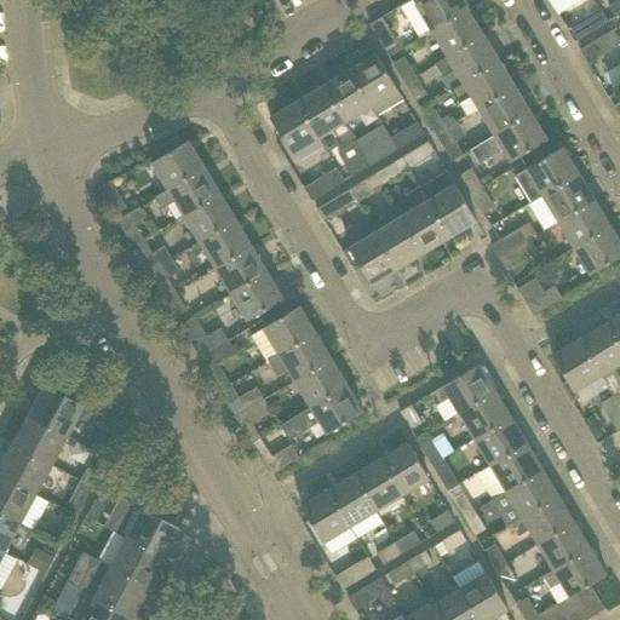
[(463,0),(422,0),(415,4),(431,30),(468,9),(463,0)]
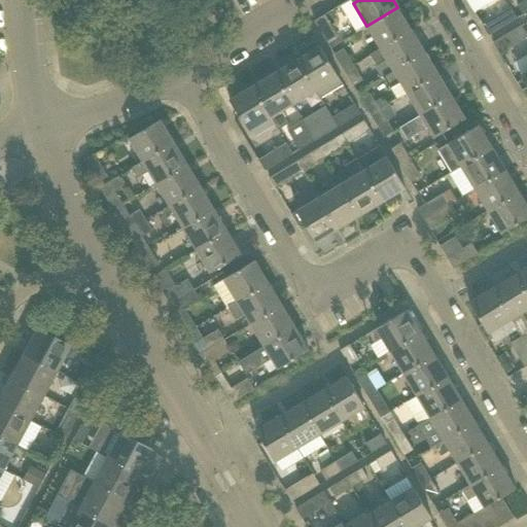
[(524,14),(526,12),(526,0),(525,0),(518,5),(524,14)]
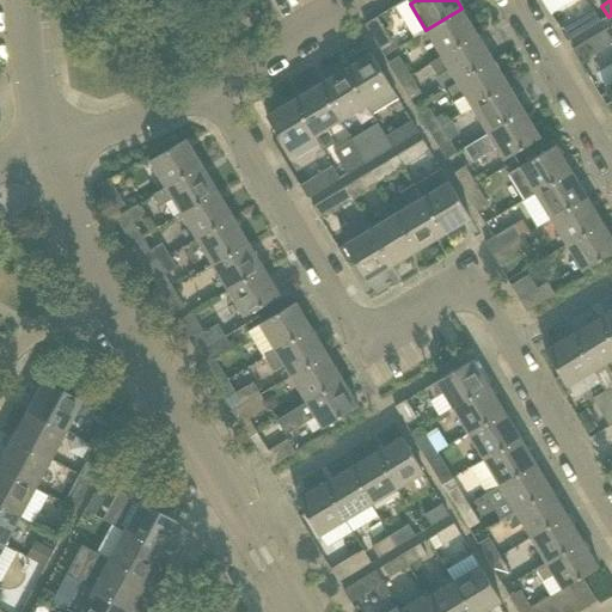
[(196,20),(210,11),(203,1),(189,10),(196,20)]
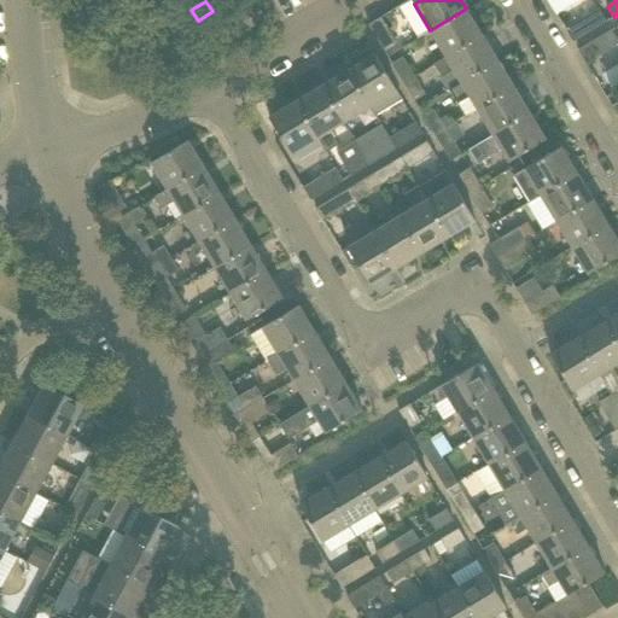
[(445,57),(482,35),(466,9),(430,30),(445,57)]
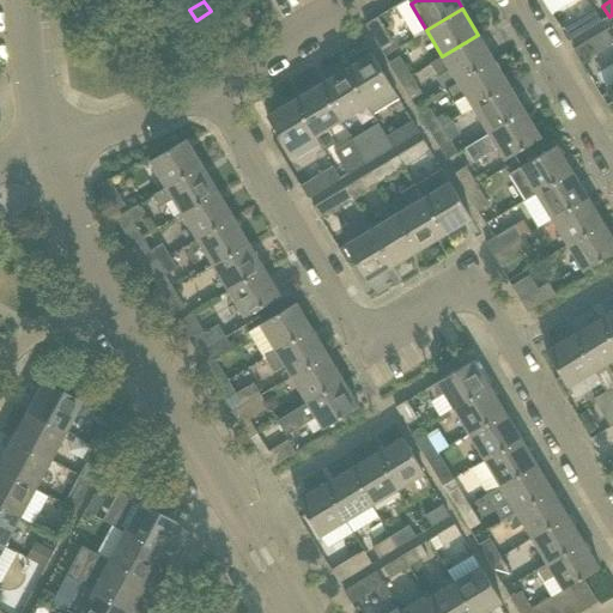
[(569,42),(572,40),(601,22),(594,8),(560,29),(569,42)]
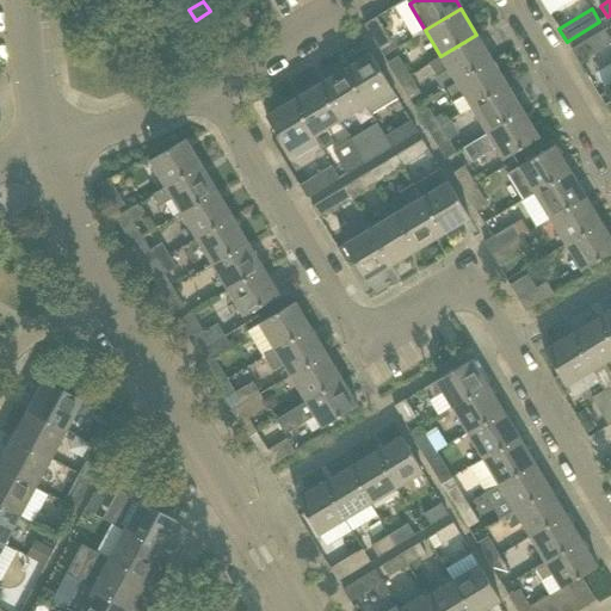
[(364,24),(370,34),(381,51),(393,43),(384,29),(377,17),(364,24)]
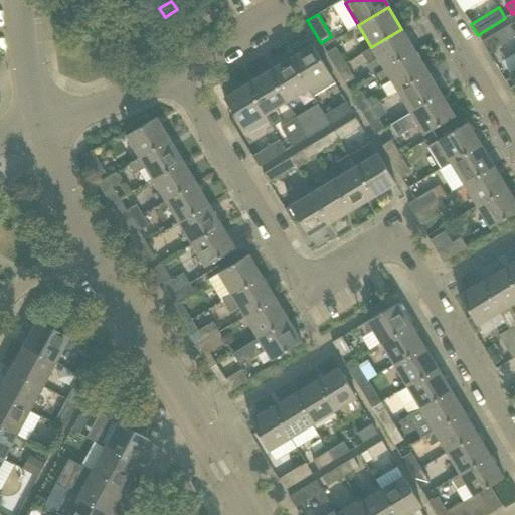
[(514,32),(510,24),(482,41),(489,52),(511,39),(514,36),(514,32)]
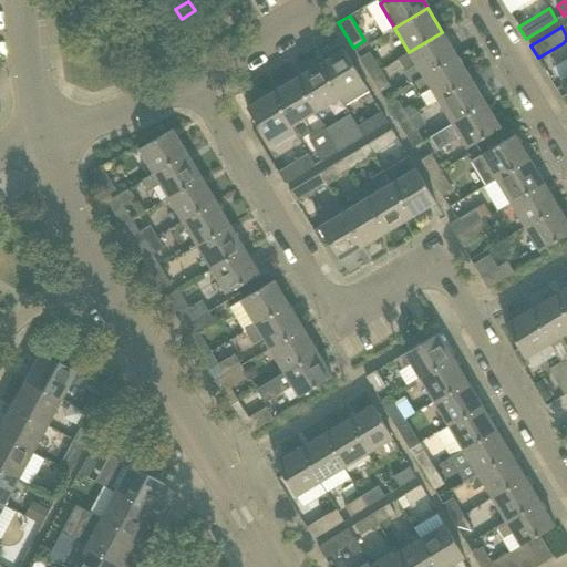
[(405,70),(416,64),(423,75),(456,55),(442,32),(409,52),(399,59),(405,70)]
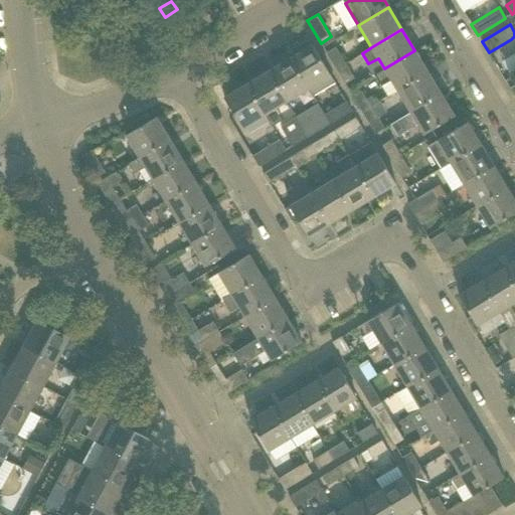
[(309,89),(314,96),(334,82),(330,75),(312,45),(291,58),(309,89)]
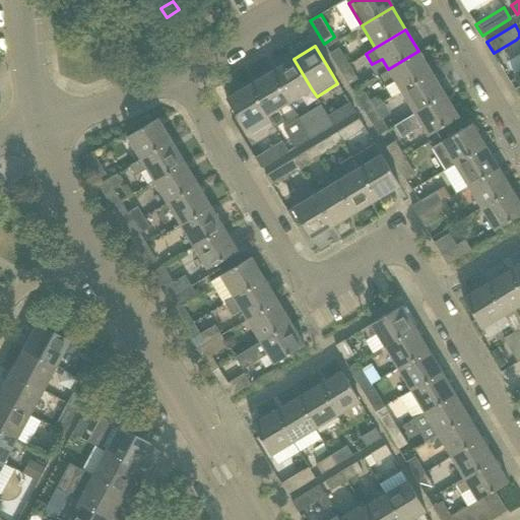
[(339,69),(349,63),(340,48),(330,54),(339,69)]
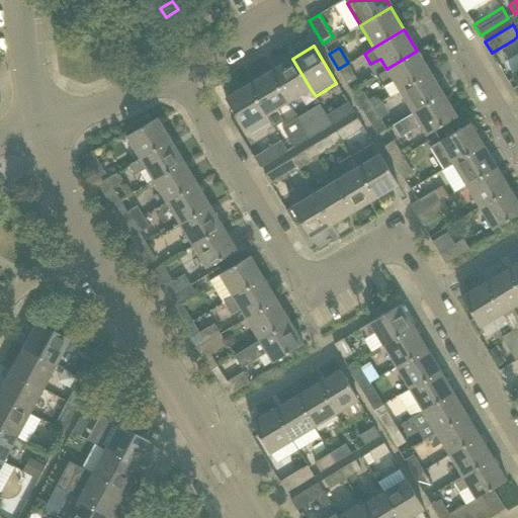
[(400,91),(430,73),(417,51),(386,69),(386,70),(377,76),(390,96),(400,91)]
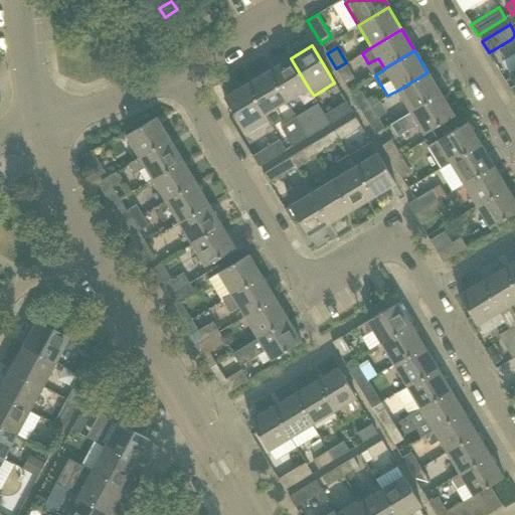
[(287,102),(309,89),(291,58),(269,71),(287,102)]
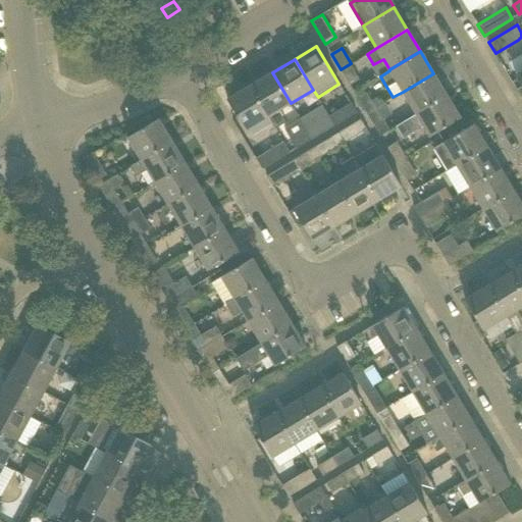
[(351,63),(341,69),(351,86),(360,80),(351,63)]
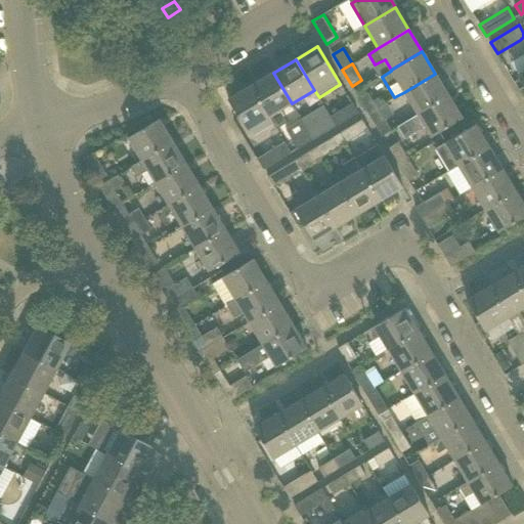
[(287,123),(280,111),(292,103),(273,73),(251,86),(269,117),(270,117),(277,128),(287,123)]
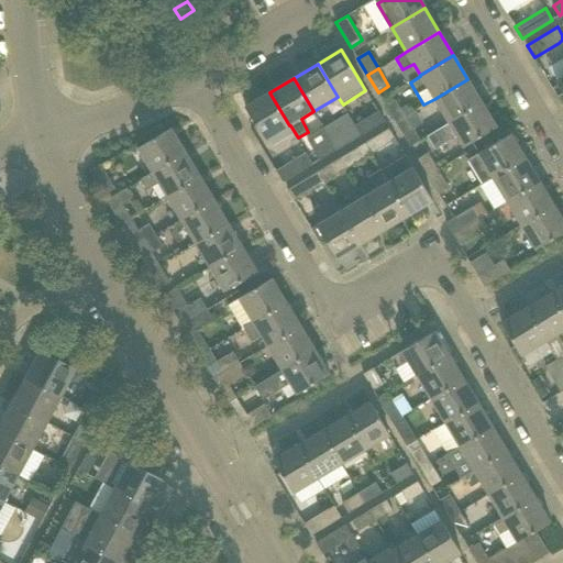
[(449,122),(482,102),(467,79),(434,99),(449,122)]
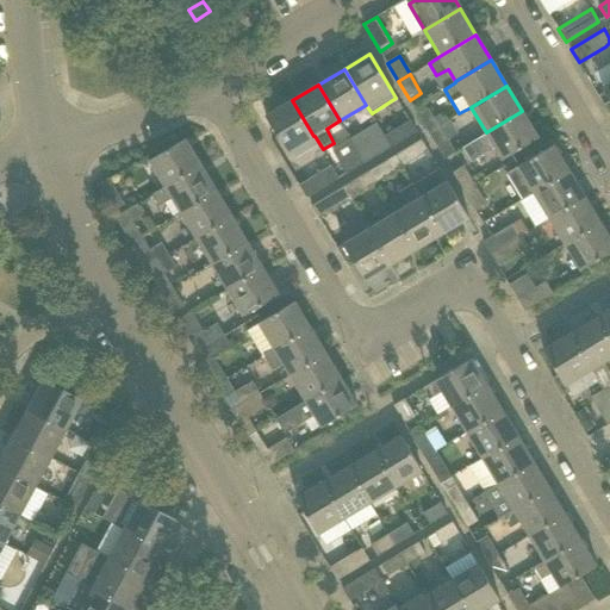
[(266,116),(287,151),(313,136),(292,100),(266,116)]
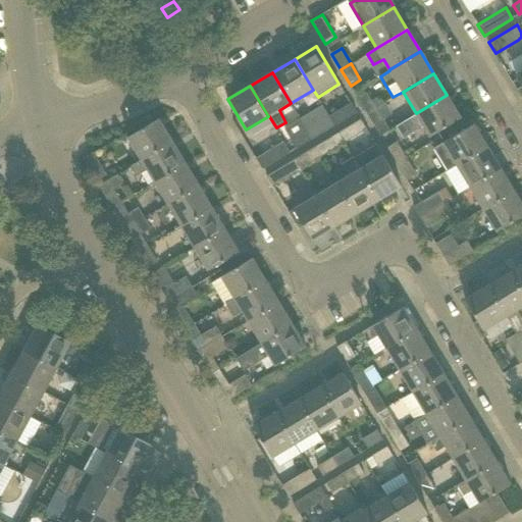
[(367,113),(376,107),(367,93),(358,98),(367,113)]
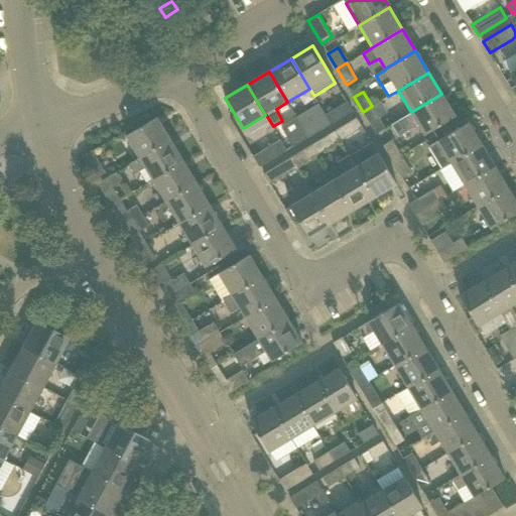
[(411,112),(411,113),(392,125),(399,136),(418,124),(424,135),(456,116),(441,94),(411,112)]
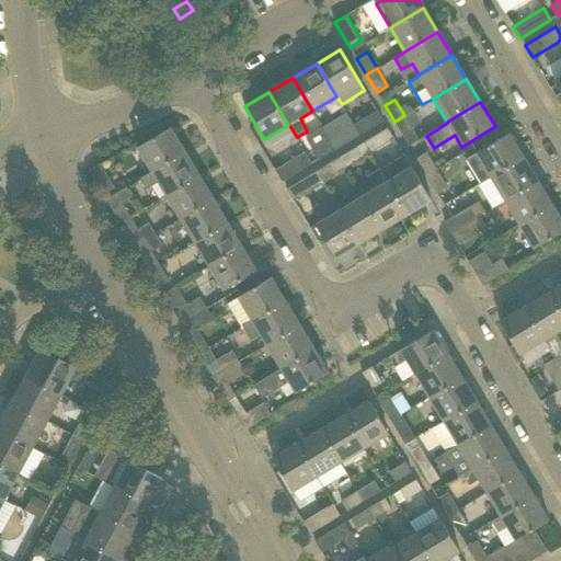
[(378,111),(354,125),(361,136),(384,122),(378,111)]
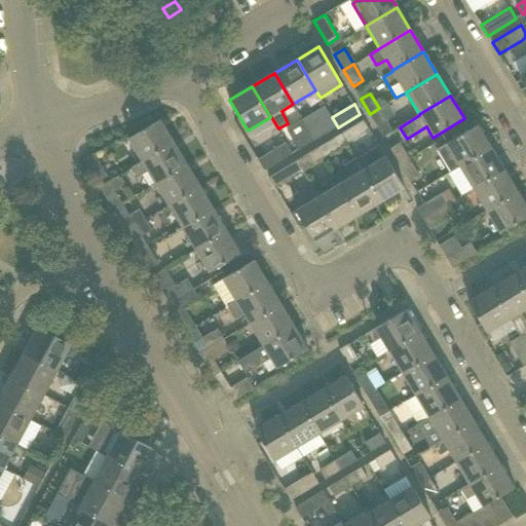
[(379,108),(370,114),(379,130),(389,124),(379,108)]
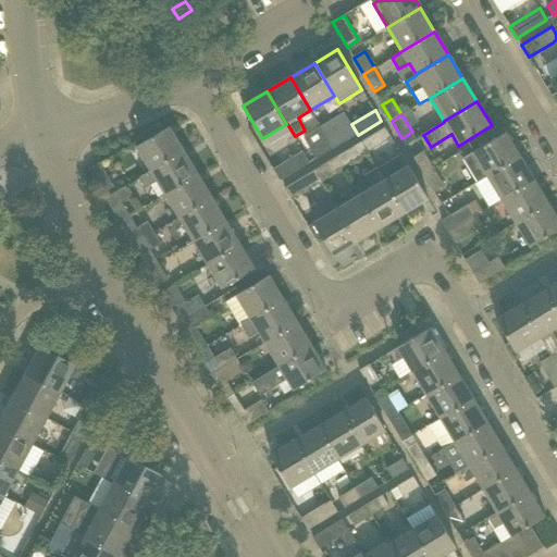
[(170,126),(137,146),(151,171),(184,150),(170,126)]
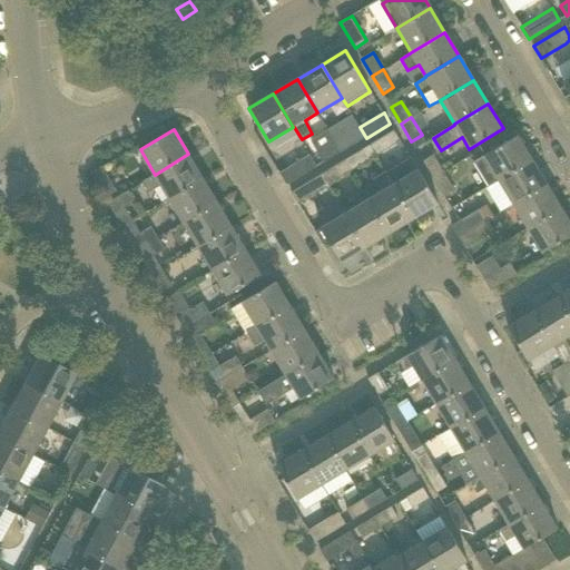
[(341,151),(335,141),(327,130),(311,140),(324,163),(341,151)]
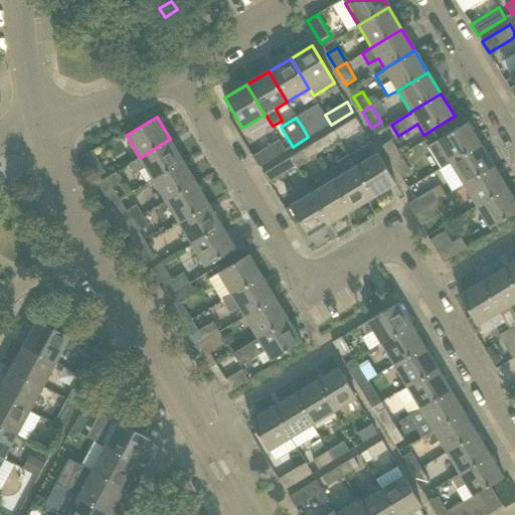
[(335,131),(340,141),(362,127),(356,118),(335,131)]
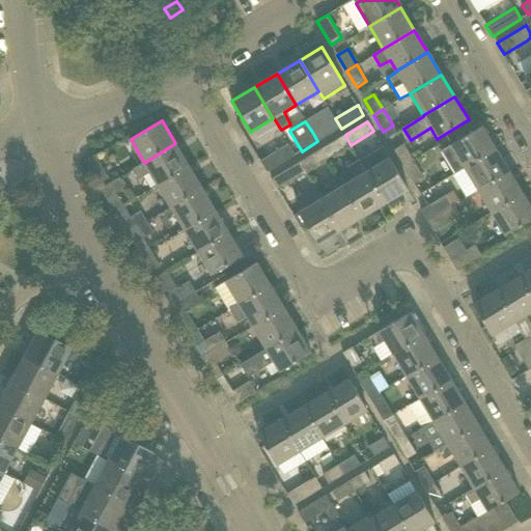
[(312,132),(317,141),(334,132),(329,122),(312,132)]
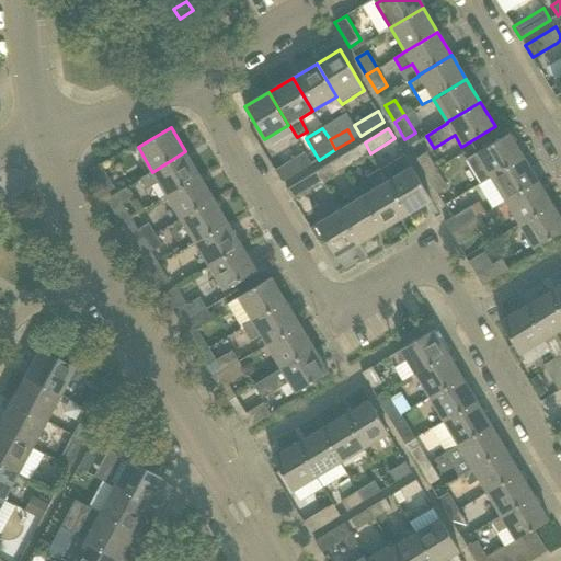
[(510,134),(477,152),(467,159),(481,183),(492,176),(525,158),(510,134)]
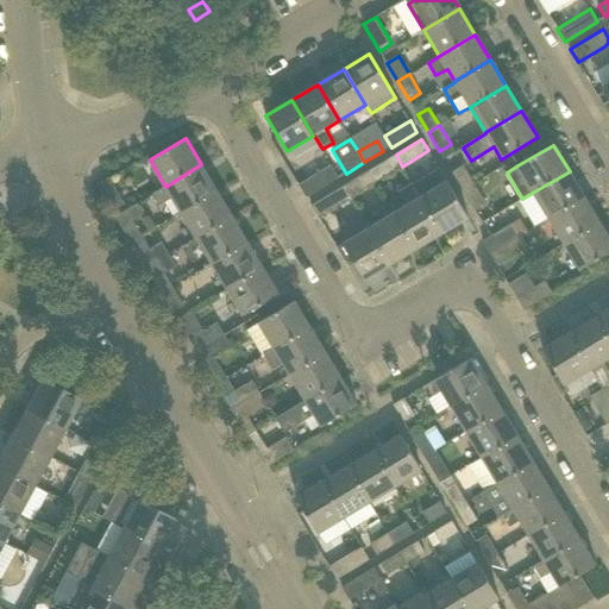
[(376,182),(402,167),(396,155),(370,171),(376,182)]
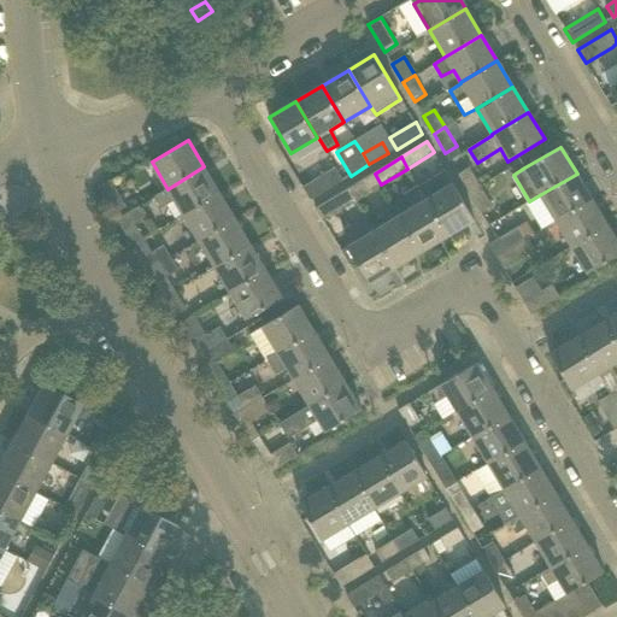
[(162,209),(175,201),(183,215),(219,193),(204,166),(168,189),(156,197),(162,209)]
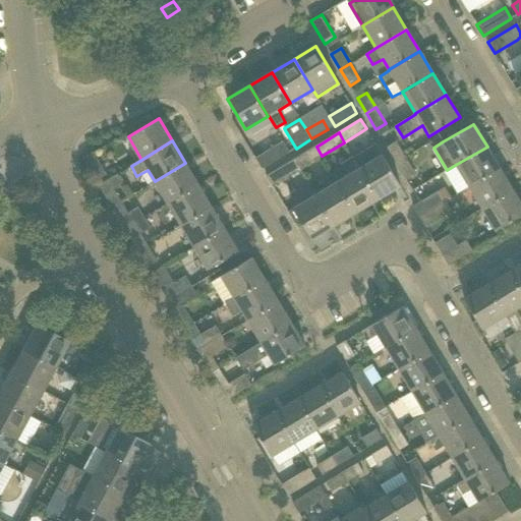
[(283,141),(278,145),(255,158),(263,169),(289,153),(283,141)]
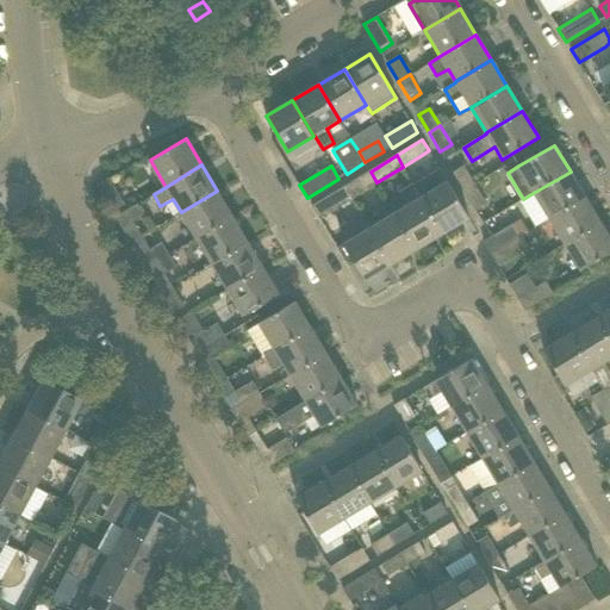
[(464,191),(475,185),(465,167),(453,173),(464,191)]
